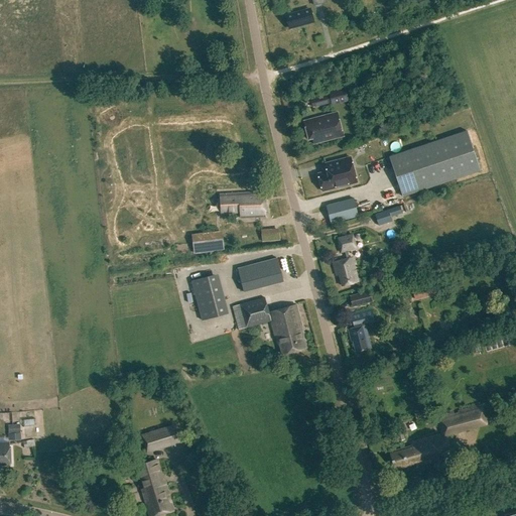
[(310,11),(286,17),(290,30),(314,23),(310,11)]
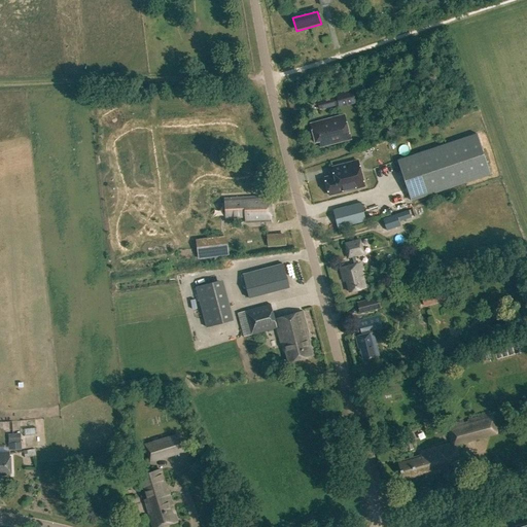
[(331,96),(317,100),(317,103),(313,104),(314,110),(334,105),(335,107),(359,100),(357,92),(343,96),(342,94),(331,96)]
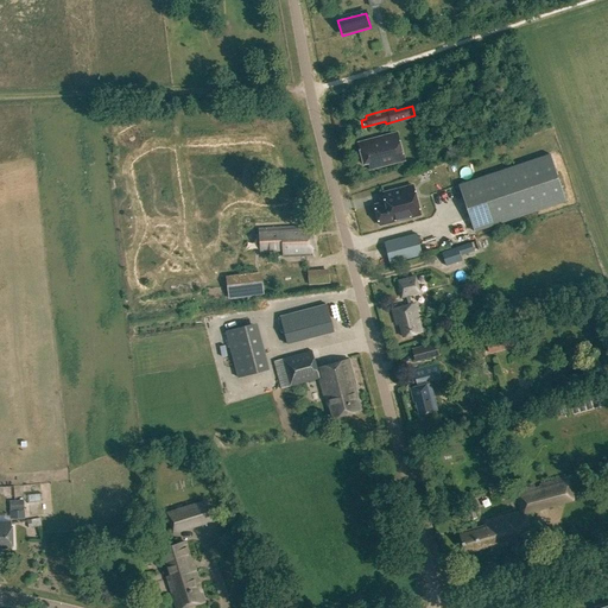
[(368,163),(369,169),(404,160),(397,133),(358,143),(363,164),(368,163)]
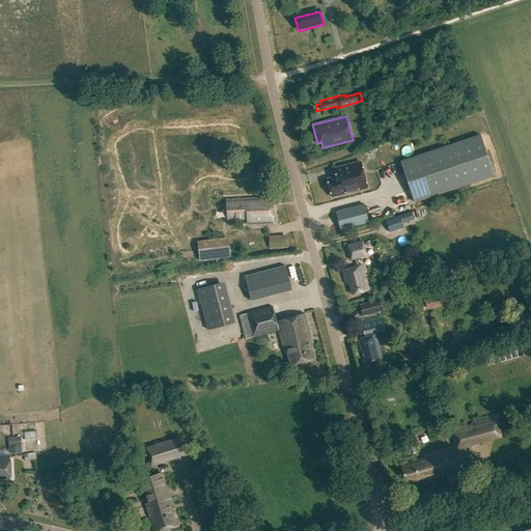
[(414,202),(494,175),(480,135),(400,162),(414,202)]
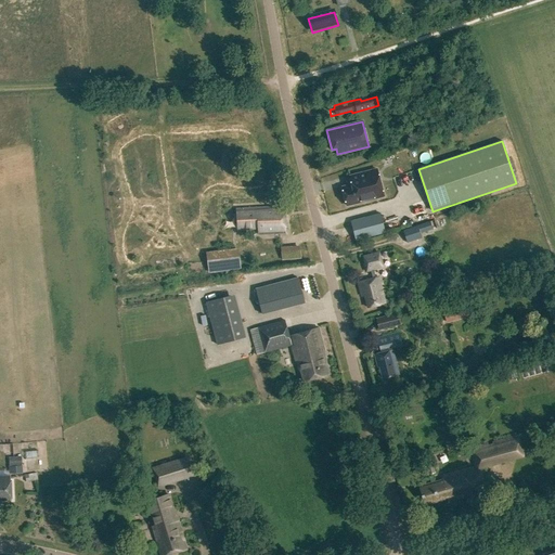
[(349,176),(351,184),(341,186),(347,206),(384,196),(376,169),(349,176)]
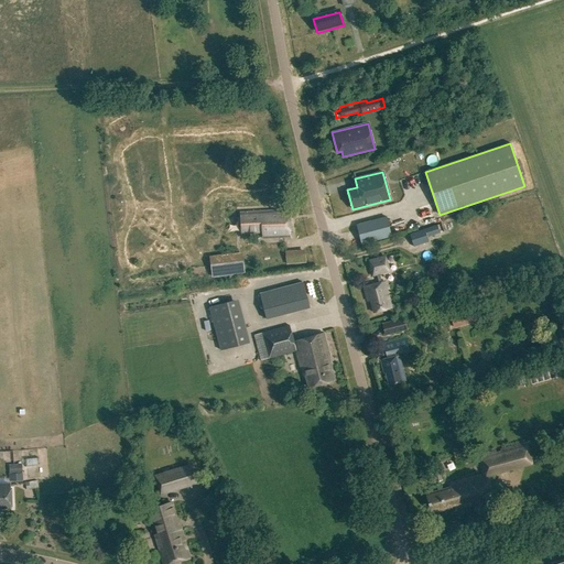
[(241,232),(261,231),(266,238),(290,237),(289,209),(239,213),(241,232)]
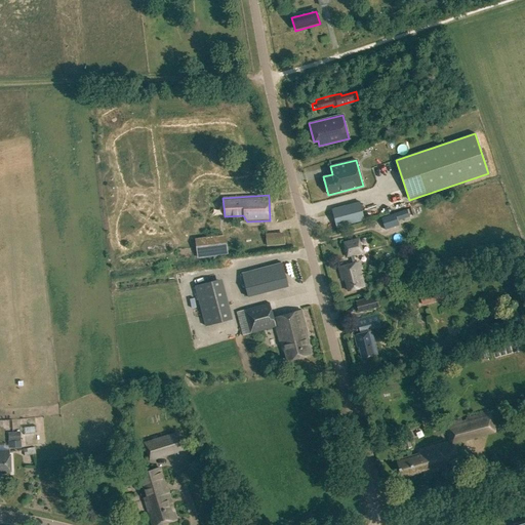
[(359,201),(331,209),(336,228),(364,220),(359,201)]
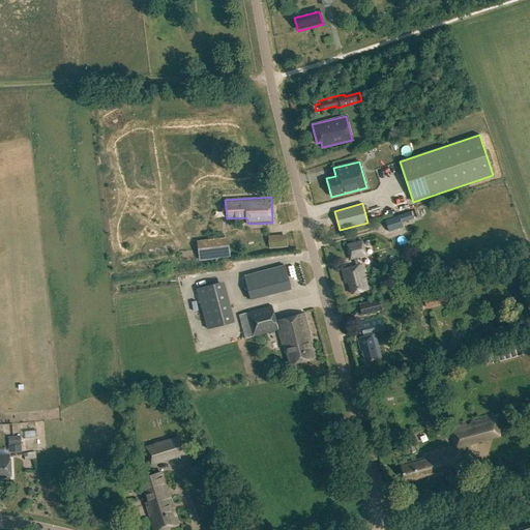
[(412,221),(417,218),(415,210),(384,221),(388,232),(402,228),(401,224),(412,219),(412,221)]
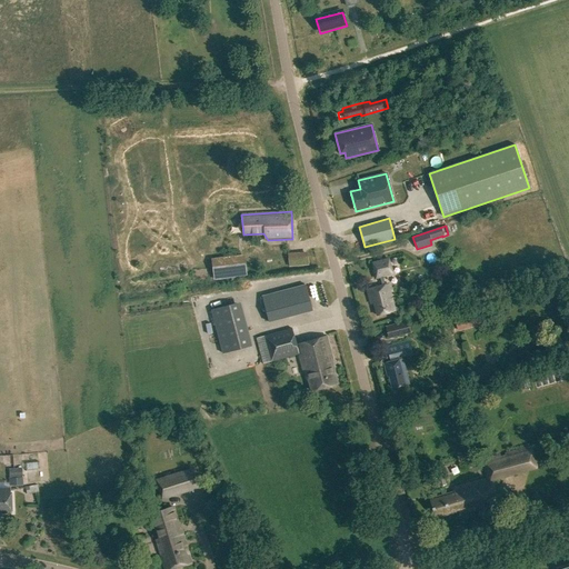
[(245,238),(228,239),(228,247),(246,246),(245,238)]
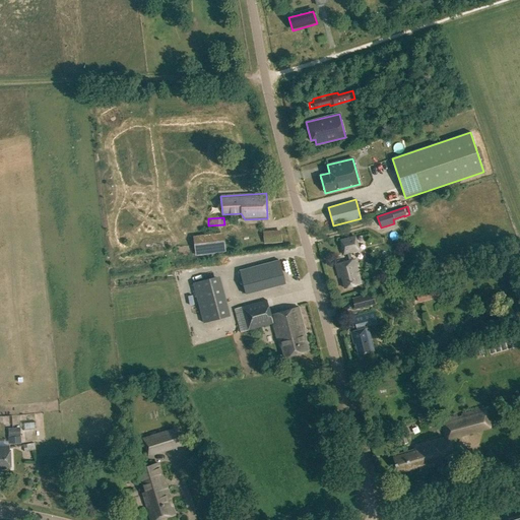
[(341,276),(344,288),(361,284),(354,259),(351,260),(349,252),(359,250),(354,237),(339,241),(341,248),(340,248),(342,254),(347,253),(349,261),(335,264),(338,277),(341,276)]
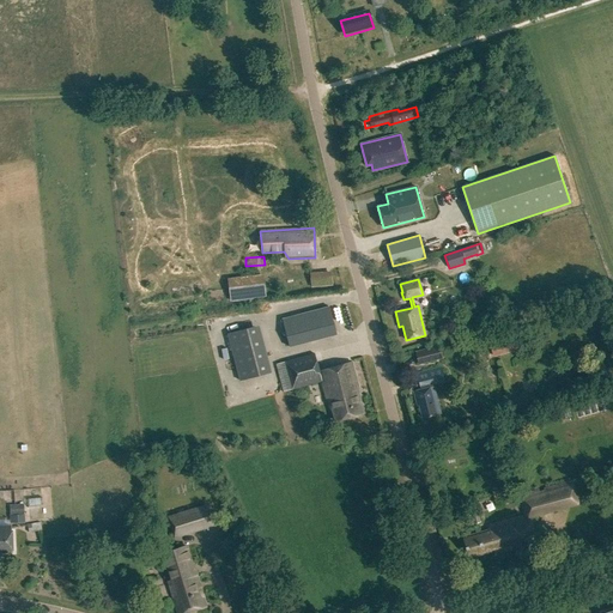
[(252,287),(253,298),(266,296),(265,285),(252,287)]
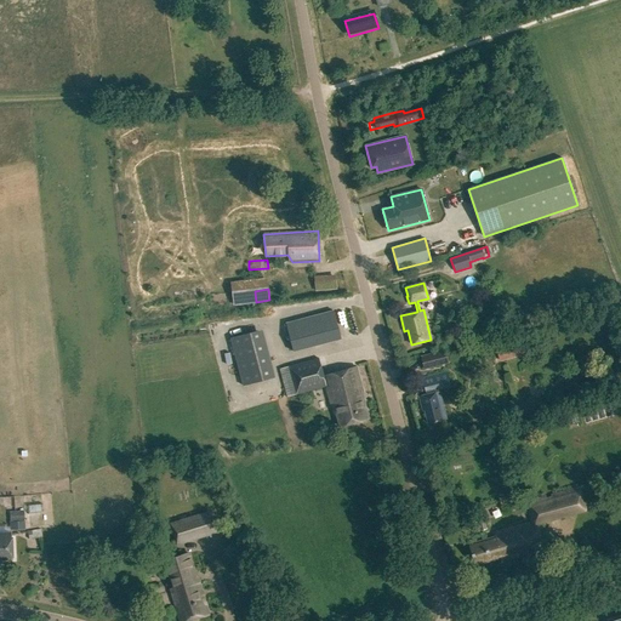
[(234,335),(249,330),(246,323),(231,328),(234,335)]
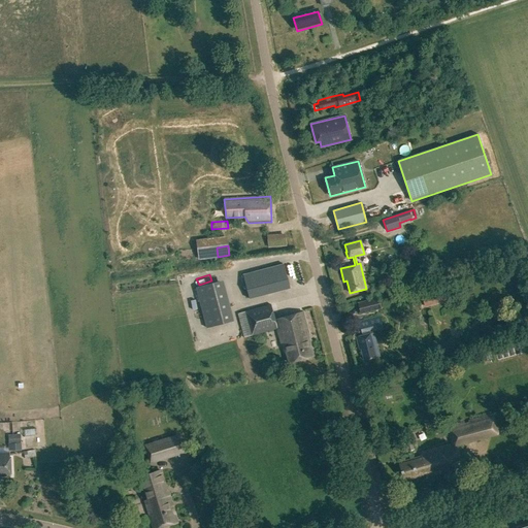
[(357,302),(360,315),(381,308),(377,297),(357,302)]
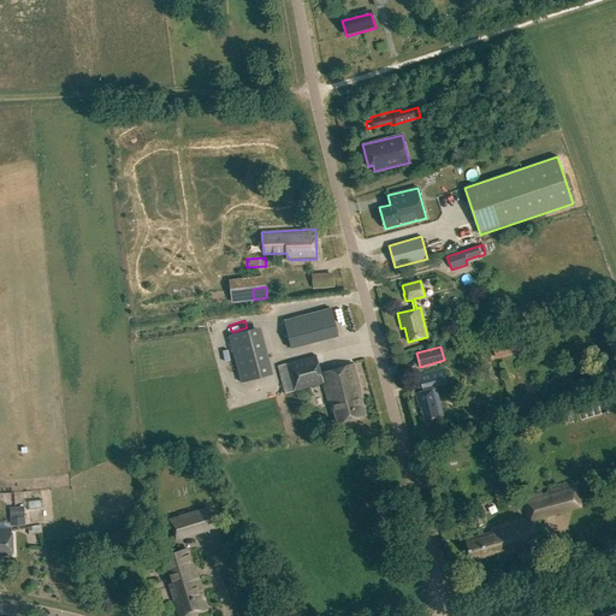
[(485,363),(481,353),(472,355),(475,367),(485,363)]
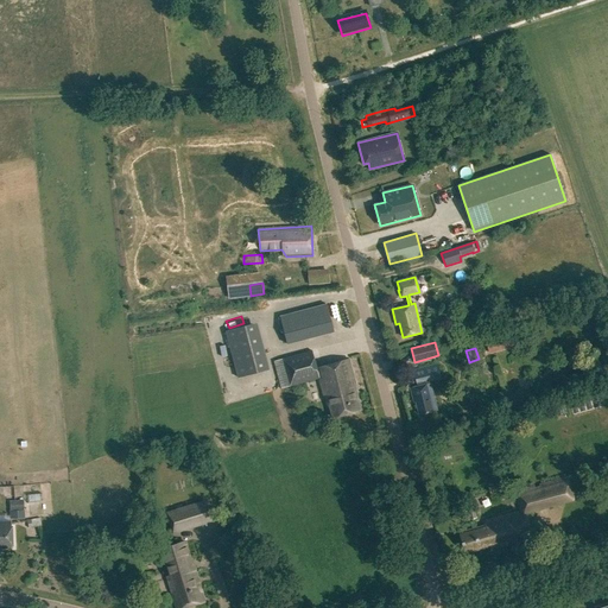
[(282,388),(290,386),(318,379),(324,398),(325,397),(328,405),(329,405),(333,417),(361,410),(354,387),(355,386),(348,359),(316,367),(311,350),(273,361),(282,388)]
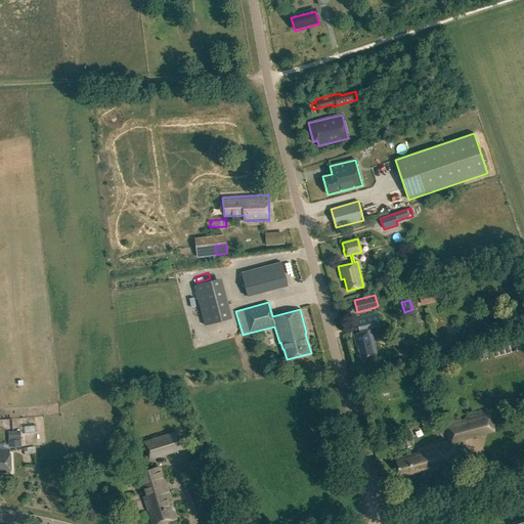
[(359,333),(353,335),(356,346),(358,346),(360,357),(377,353),(370,328),(380,325),(378,316),(367,319),(367,316),(356,319),(359,333)]
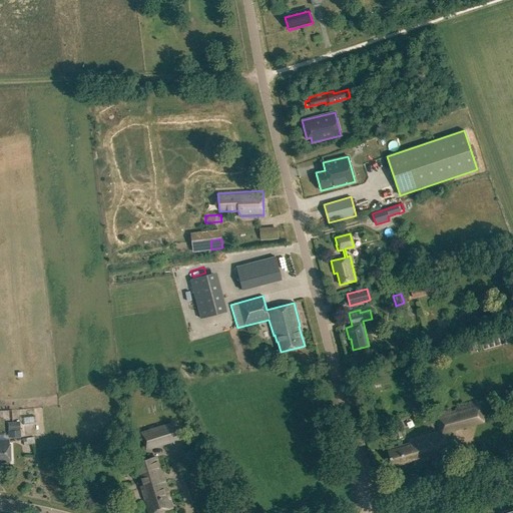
[(409,443),(387,449),(392,467),(414,461),(415,464),(449,454),(443,432),(485,421),(480,402),(455,409),(456,411),(451,412),(451,410),(434,415),(438,432),(408,440),(409,443)]
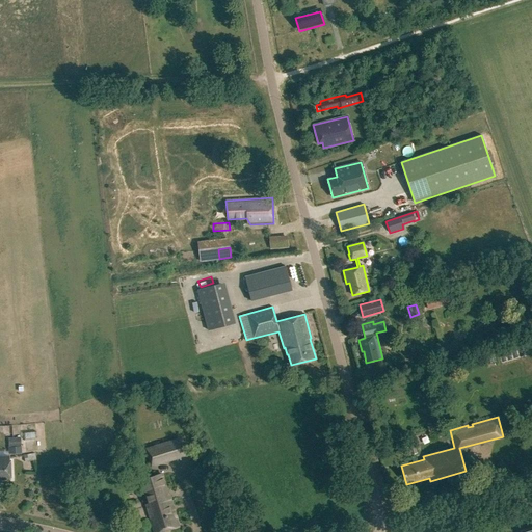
[(427,426),(428,432),(439,429),(436,424),(427,426)]
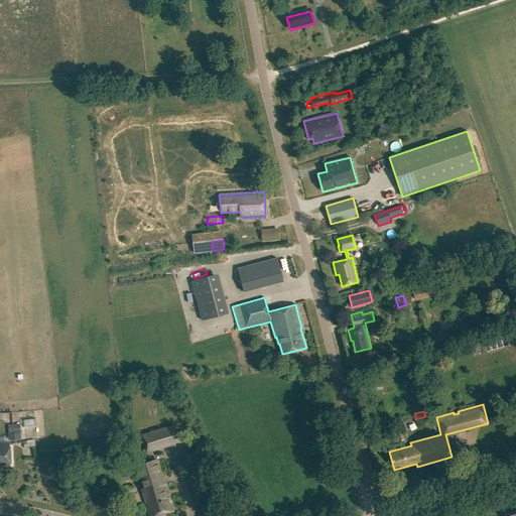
[(27,418),(27,425),(38,426),(39,418),(27,418)]
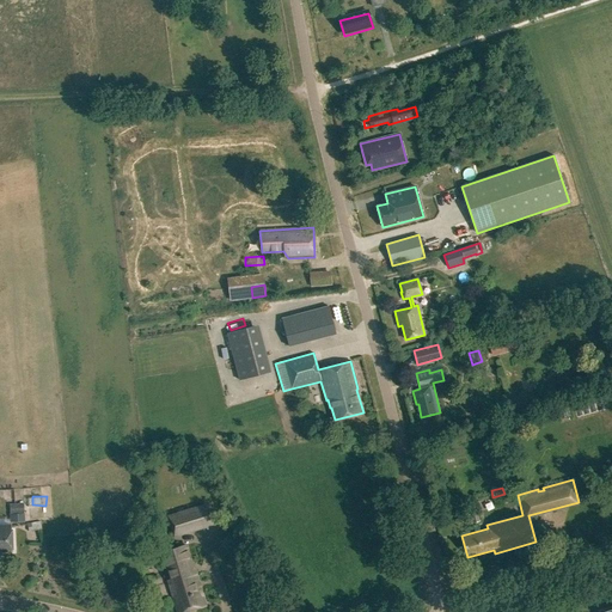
[(214,525),(207,502),(166,515),(172,538),(214,525)]
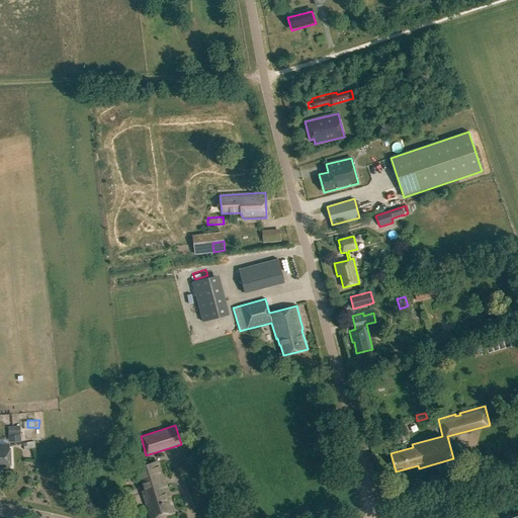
[(9,426),(10,435),(21,435),(21,426),(9,426)]
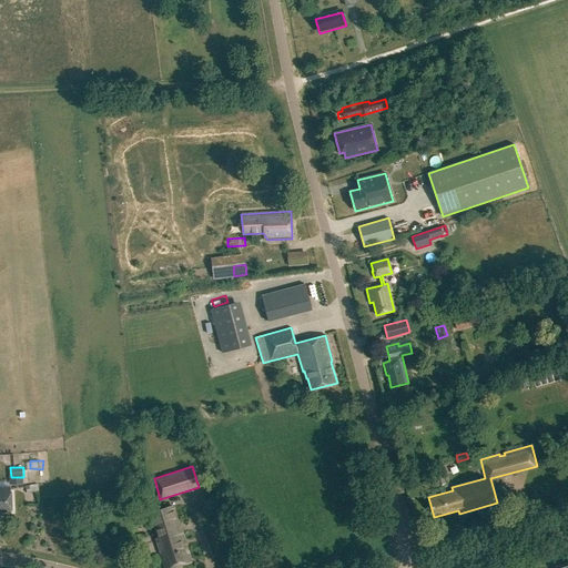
[(445,484),(443,476),(433,478),(435,486),(445,484)]
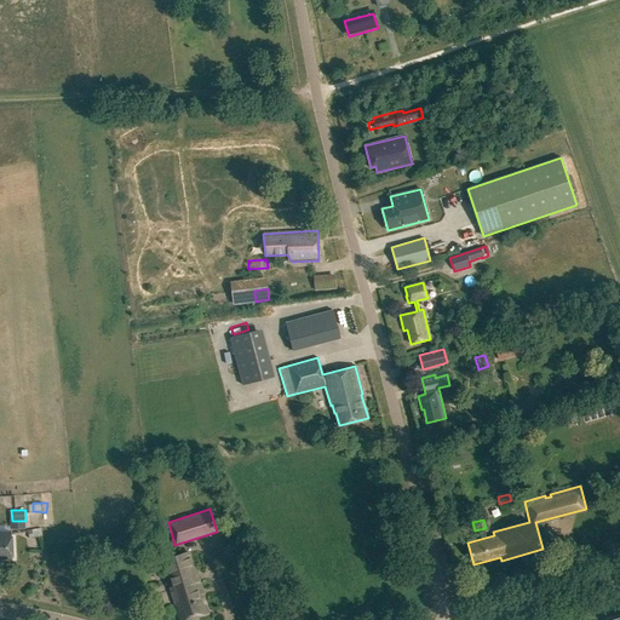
[(29,530),(30,538),(44,535),(42,528),(29,530)]
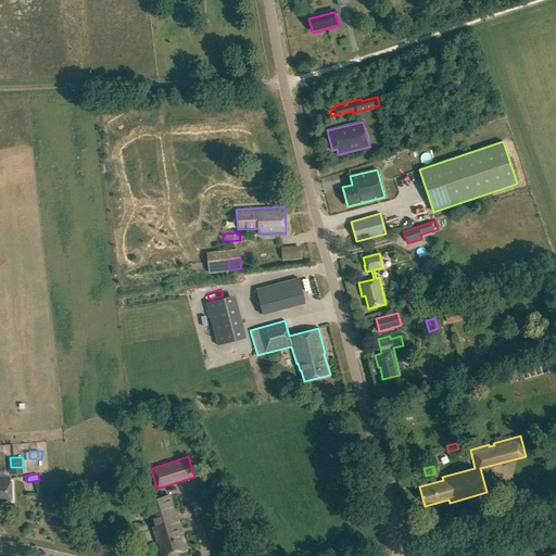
[(0,500),(11,500),(10,477),(0,477),(0,500)]
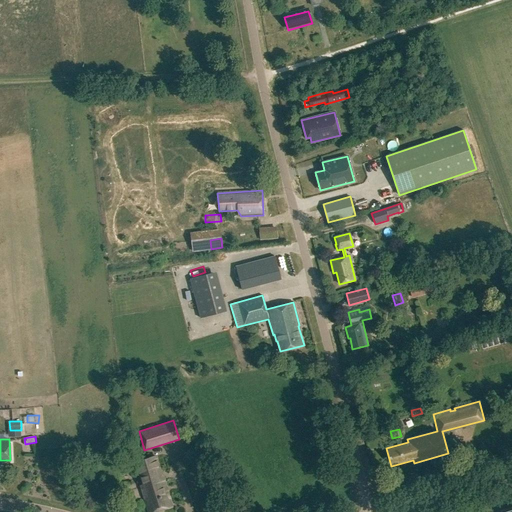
[(143,484),(140,485),(148,511),(153,511),(172,506),(163,479),(162,479),(155,456),(136,462),(143,484)]
